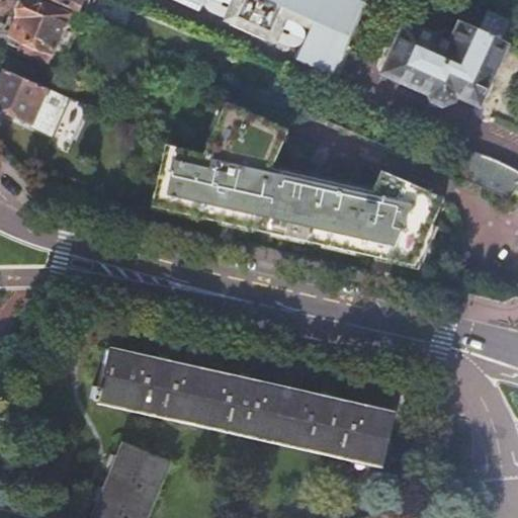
[(17,16),(8,36),(30,47),(27,55),(46,63),(47,61),(61,66),(76,31),(68,25),(70,21),(65,17),(66,16),(28,0),(23,0),(23,1),(21,1),(16,4),(13,11),(15,15),(17,16)]
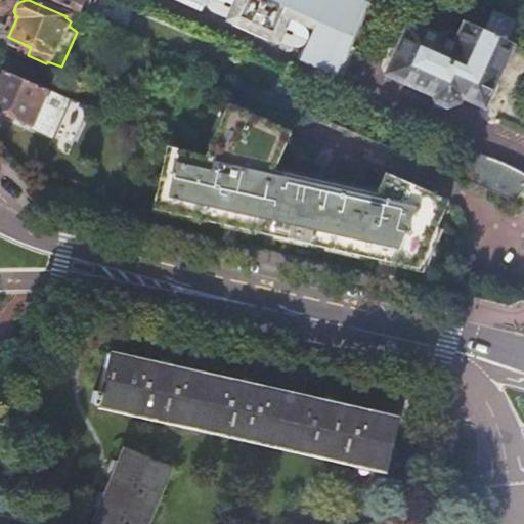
[(45,0),(83,16),(90,0),(45,0)]
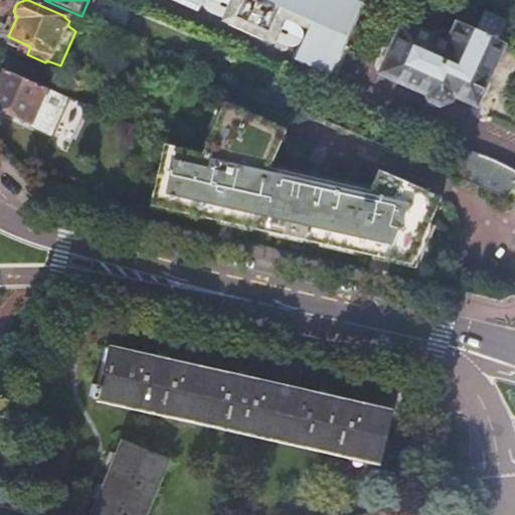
[(168,0),(197,13),(203,0),(253,0),(279,11),(282,20),(307,32),(294,59),(332,76),(344,49),(366,0),(168,0)]
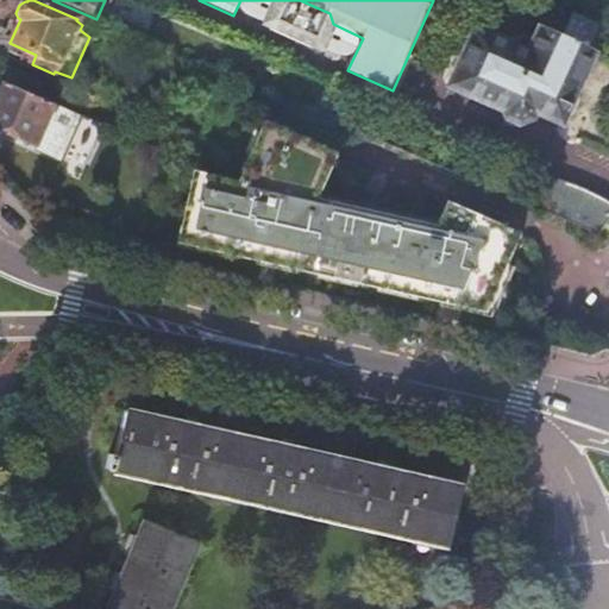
[(318,14),(293,4),(281,7),(275,20),(316,39),(321,27),(318,14)]
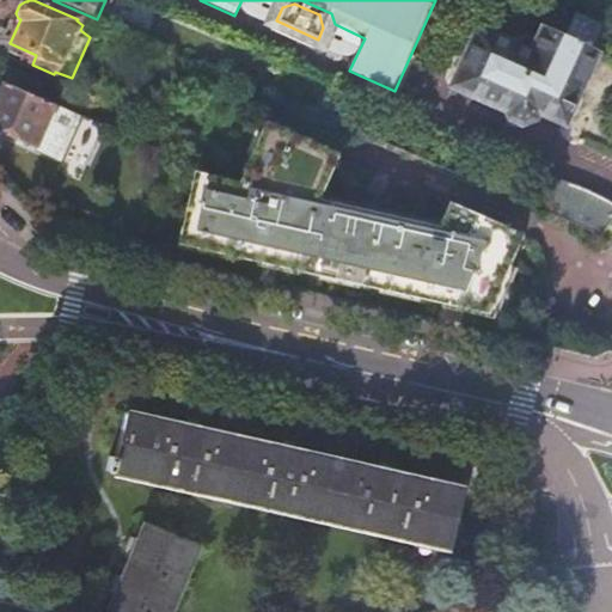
[(552,30),(545,26),(538,42),(525,36),(516,38),(513,47),(478,31),(453,85),(509,109),(512,115),(515,118),(520,120),(524,121),(527,118),(531,116),(533,112),(534,109),(561,121),(565,120),(570,117),(574,114),(576,110),(579,104),(579,99),(579,95),(576,90),(595,49),(552,30)]
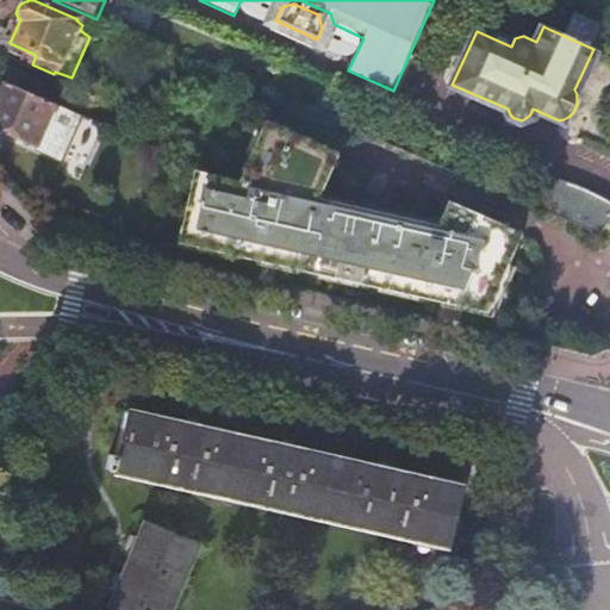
[(60,106),(12,83),(0,109),(0,128),(42,147),(61,106),(60,106)]
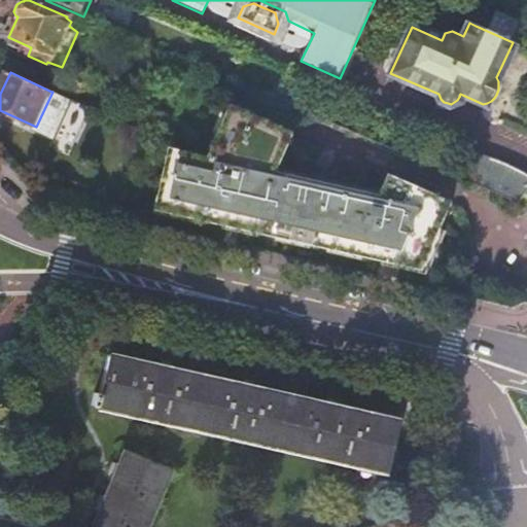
[(214,162),(207,160),(176,152),(162,209),(217,221),(424,268),(452,205),(395,180),(389,194),(279,170),(293,136),(262,121),(252,117),(238,111),(220,148),(214,162)]
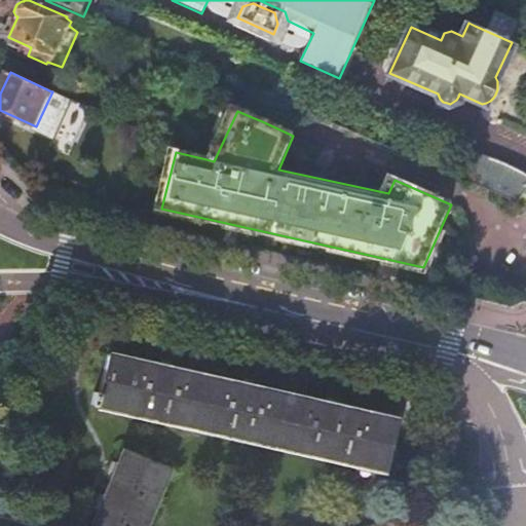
[(525,179),(476,157),(464,183),(518,207),(525,195),(525,179)]
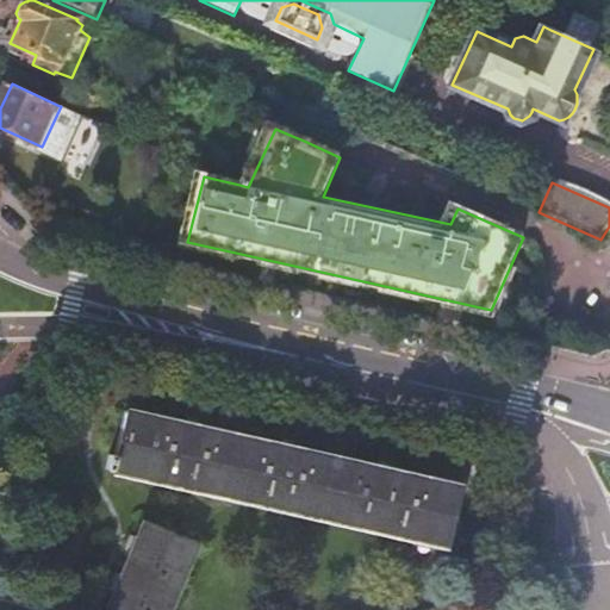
[(109,456),(105,470),(112,472),(111,473),(447,548),(461,487),(125,412),(114,458),(109,456)]
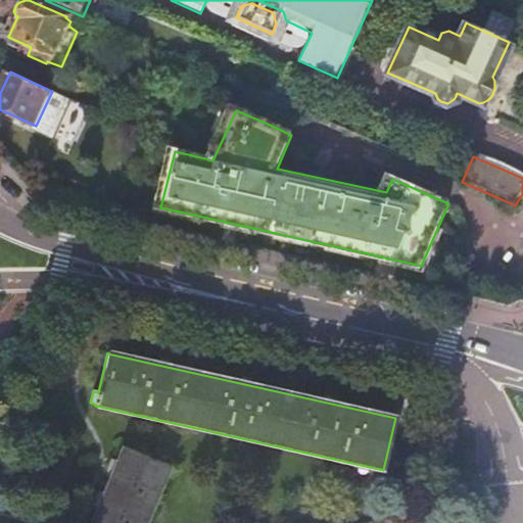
[(125,447),(93,522),(146,522),(169,469),(171,469),(172,467),(125,447)]
